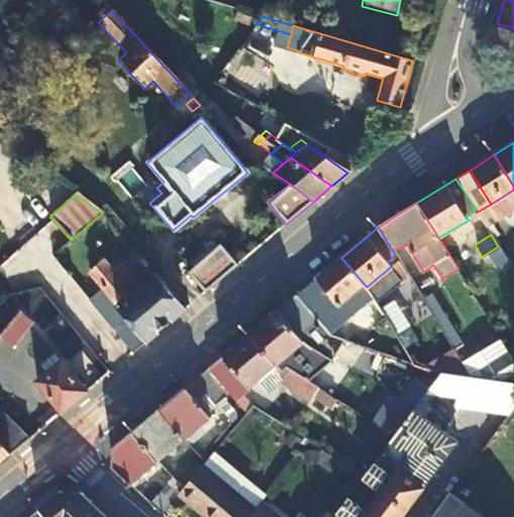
[(184,310),(155,275),(123,302),(116,296),(123,291),(97,260),(102,256),(84,235),(70,252),(100,290),(87,301),(130,354),(184,310)]
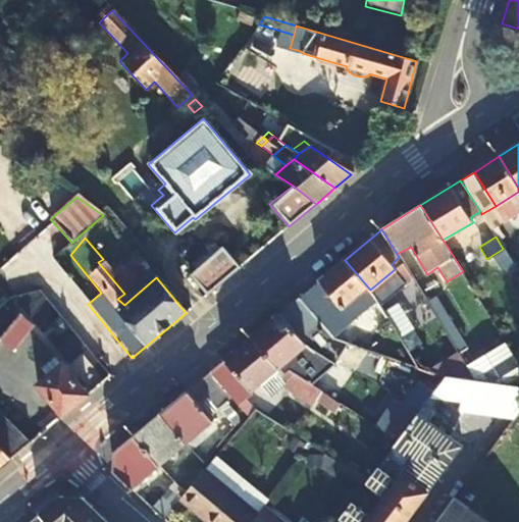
[(206,296),(239,268),(220,246),(217,249),(212,242),(188,262),(193,267),(187,272),(206,296)]
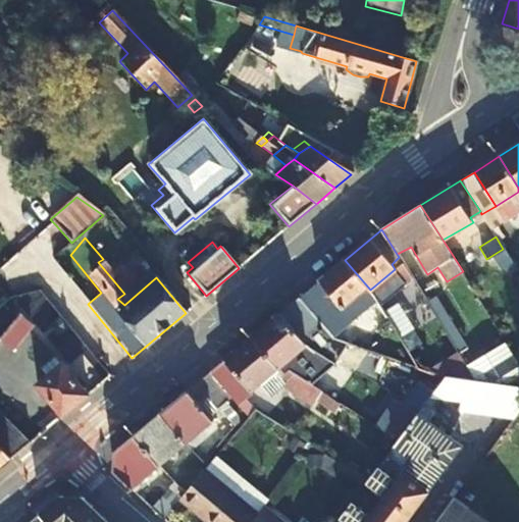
[(370,290),(345,260),(317,282),(349,319),(353,322),(378,301),(373,292),(370,290)]
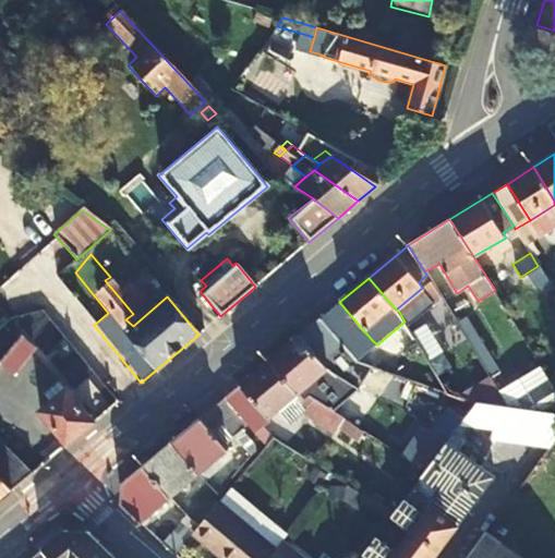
[(339,302),(320,318),(347,353),(351,358),(373,341),(339,302)]
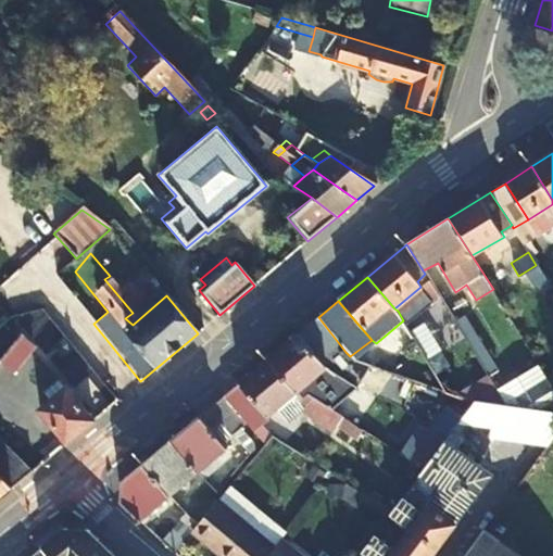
[(453,319),(448,310),(435,318),(440,327),(453,319)]
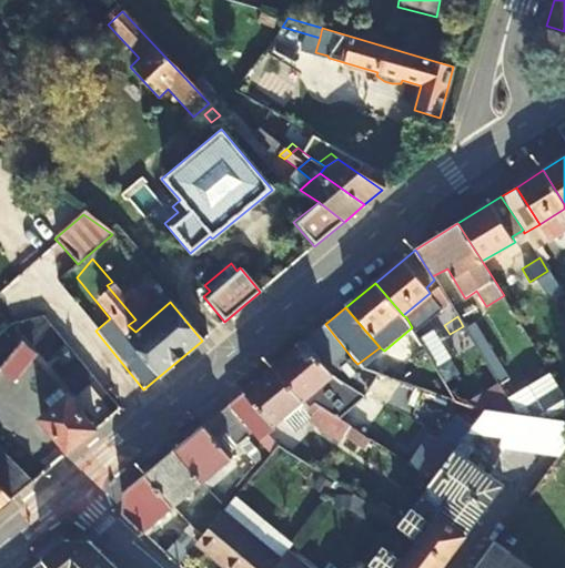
[(353,359),(325,324),(304,342),(332,376),(353,359)]
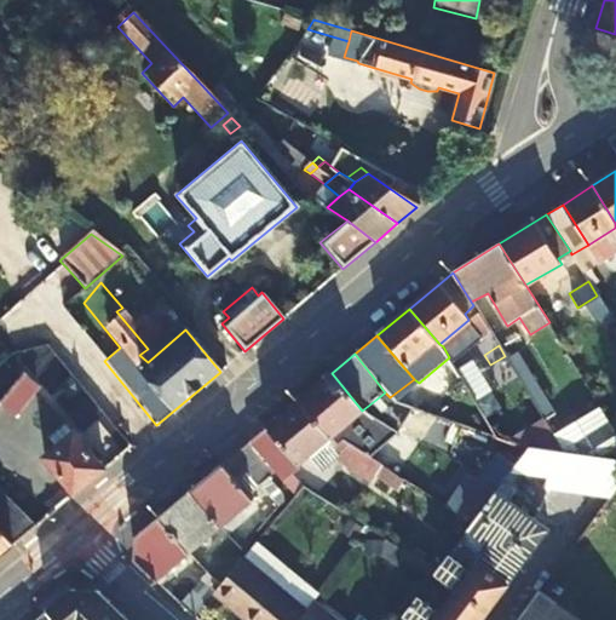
[(458,371),(471,392),(483,384),(471,362),(458,371)]
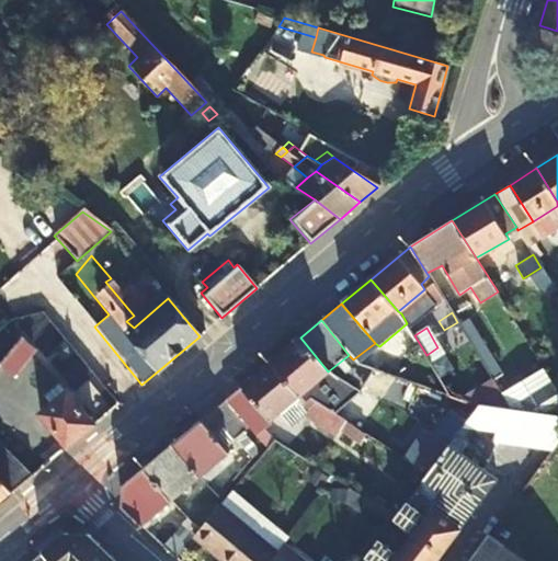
[(306,405),(312,398),(304,392),(328,371),(300,338),(270,364),(298,398),(306,405)]
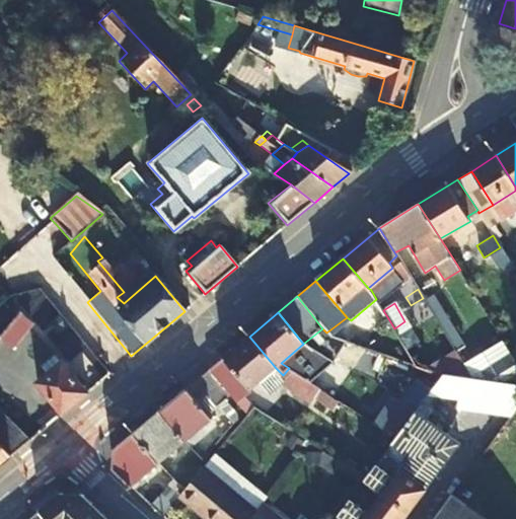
[(18,314),(0,338),(0,340),(12,350),(29,328),(18,314)]
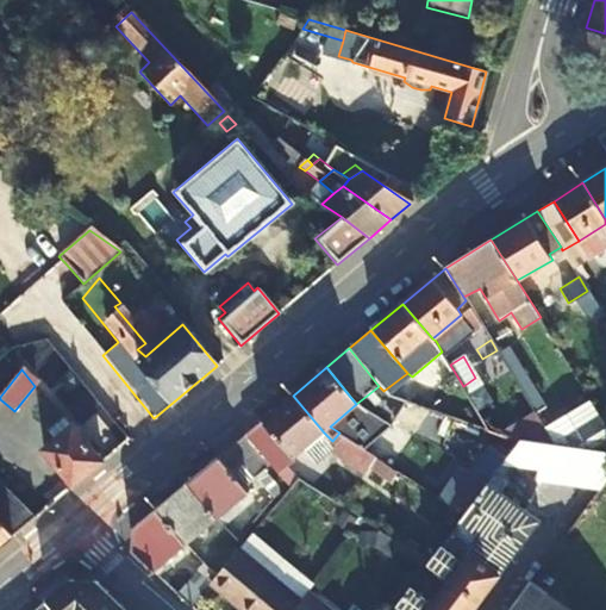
[(343,435),(388,398),(383,391),(379,386),(356,404),(330,427),(339,433),(343,435)]
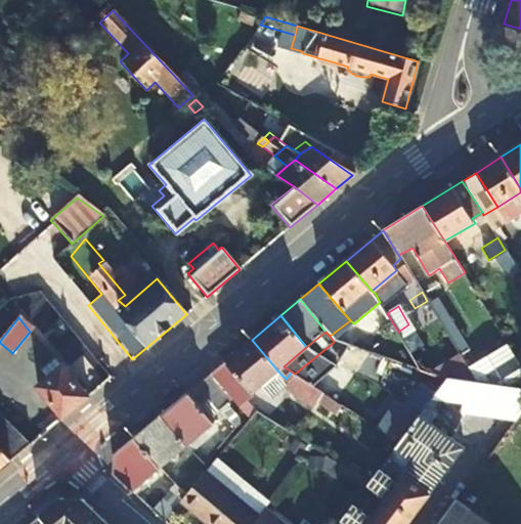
[(224,362),(245,387),(251,394),(260,386),(278,372),(252,340),(224,362)]
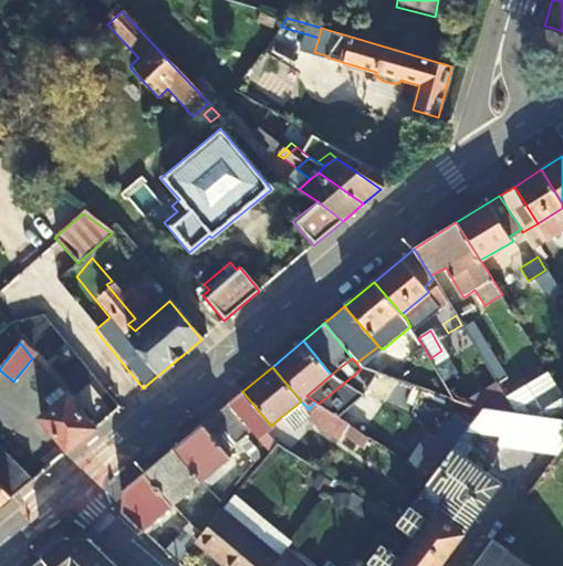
[(452,392),(462,386),(452,369),(441,376),(452,392)]
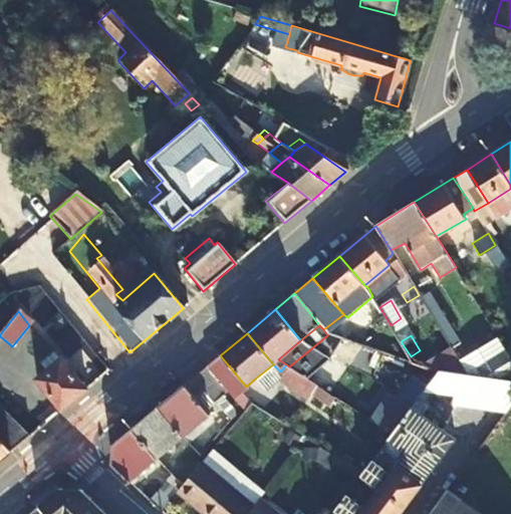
[(469,373),(478,374),(494,377),(510,378),(510,355),(499,338),(468,355),(461,360),(469,373)]
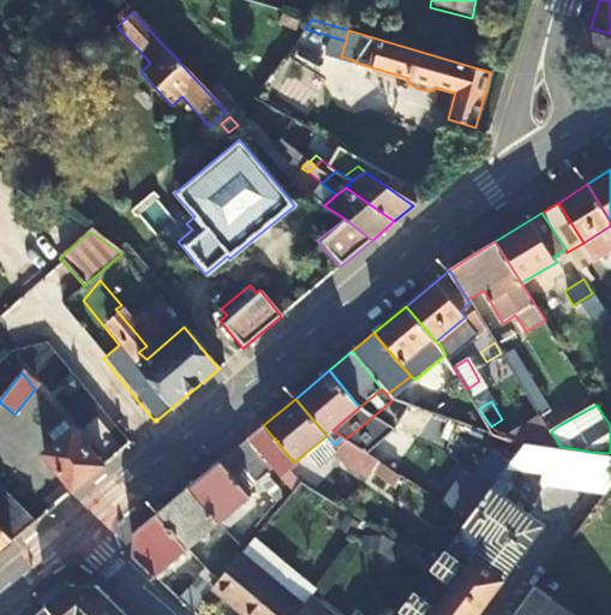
[(551,431),(559,425),(549,411),(541,416),(551,431)]
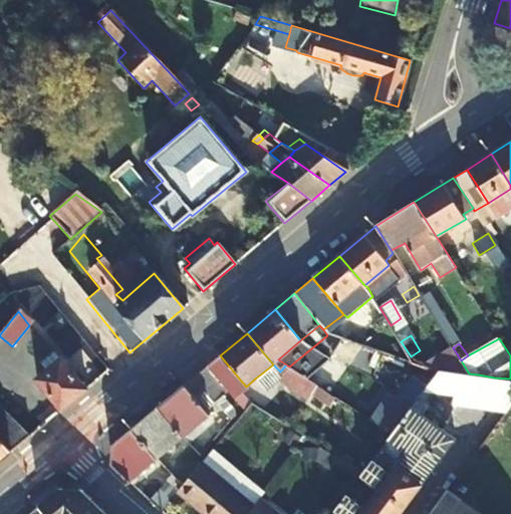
[(420,350),(411,356),(414,361),(424,364),(434,368),(423,349),(420,350)]
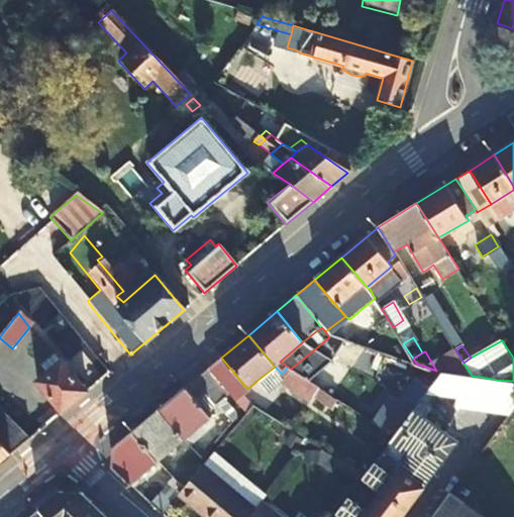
[(227,394),(241,382),(221,357),(207,370),(227,394)]
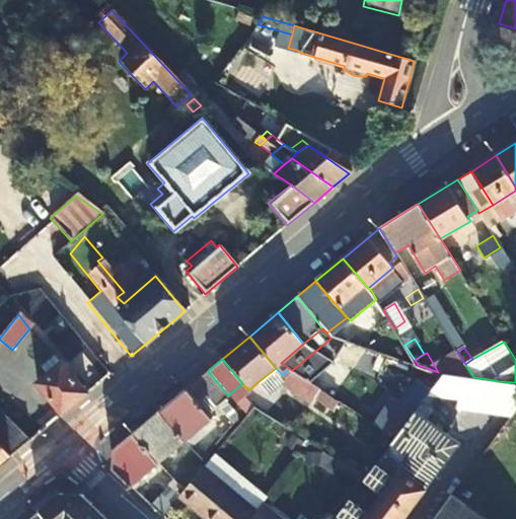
[(61,415),(85,394),(60,365),(35,384),(61,415)]
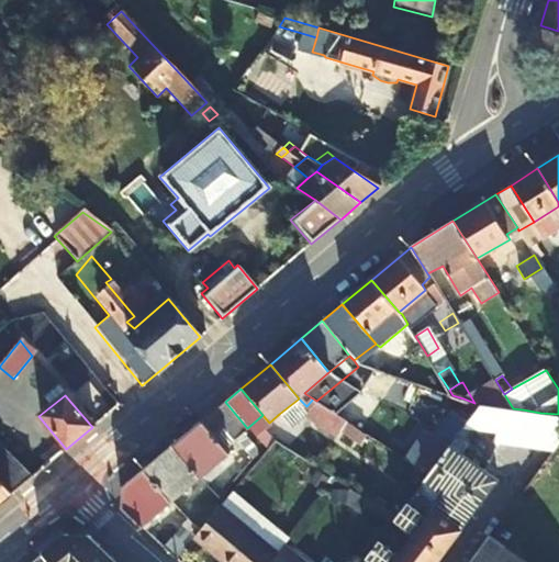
[(299,398),(279,414),(294,425),(306,415),(312,411),(306,406),(299,398)]
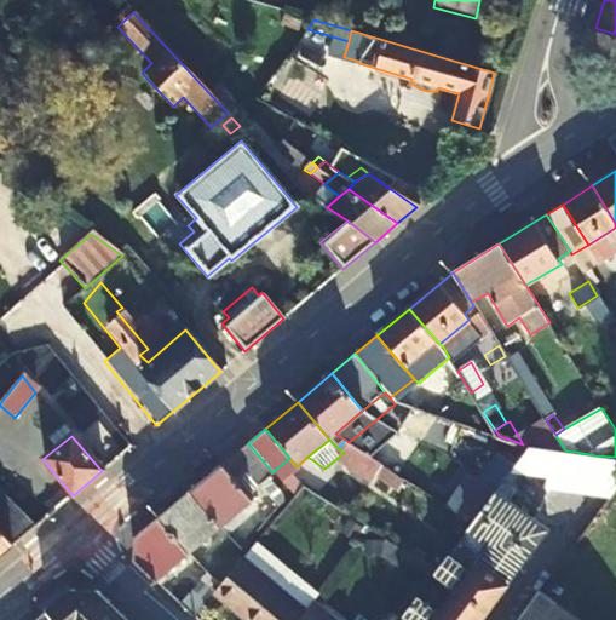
[(344,453),(352,446),(349,442),(345,440),(338,448),(344,453)]
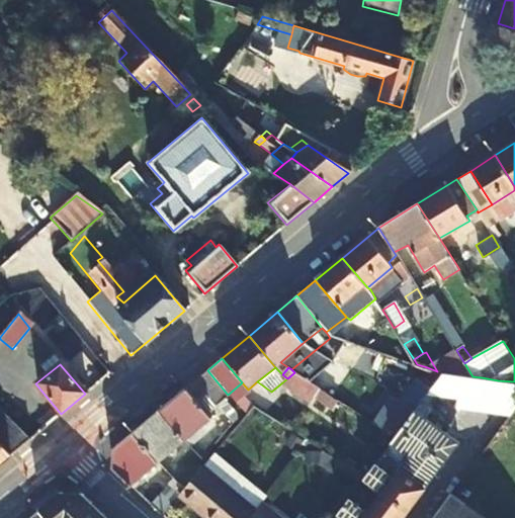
[(424,397),(442,372),(437,371),(427,367),(402,401),(414,410),(421,402),(424,397)]
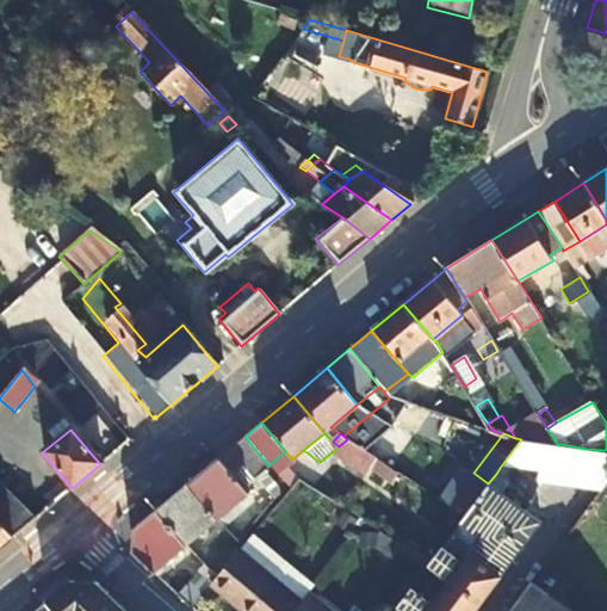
[(233,446),(255,476),(262,470),(268,466),(245,437),(233,446)]
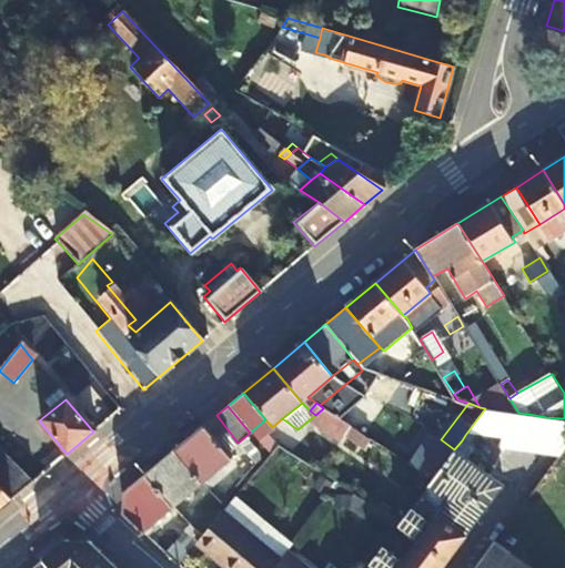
[(315,415),(310,419),(341,440),(350,426),(323,408),(315,415)]
